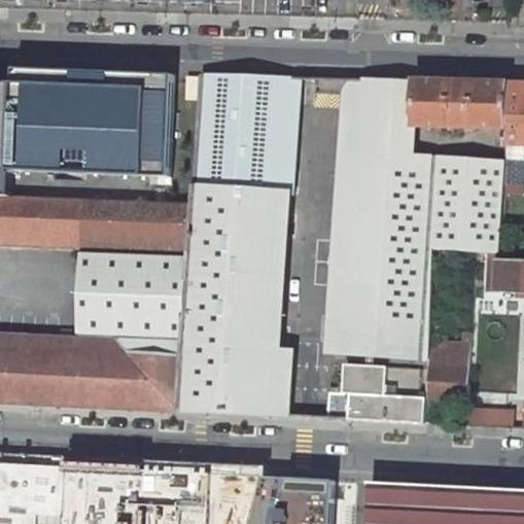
[(172,176),(176,74),(18,67),(18,81),(0,79),(0,195),(12,196),(13,169),(172,176)]
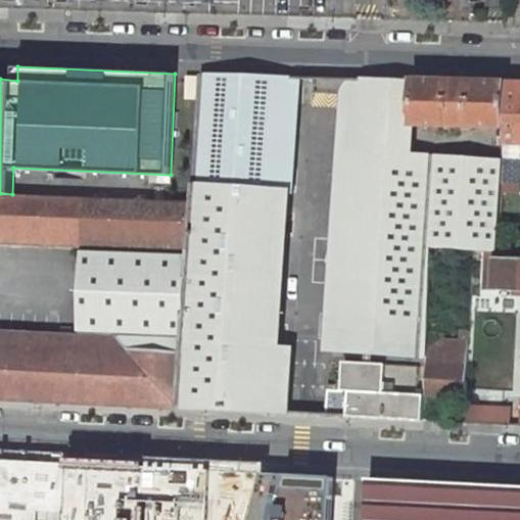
[(255,342),(268,343),(286,75),(200,72),(192,202),(176,407),(264,411),(265,386),(252,385),(255,342)]
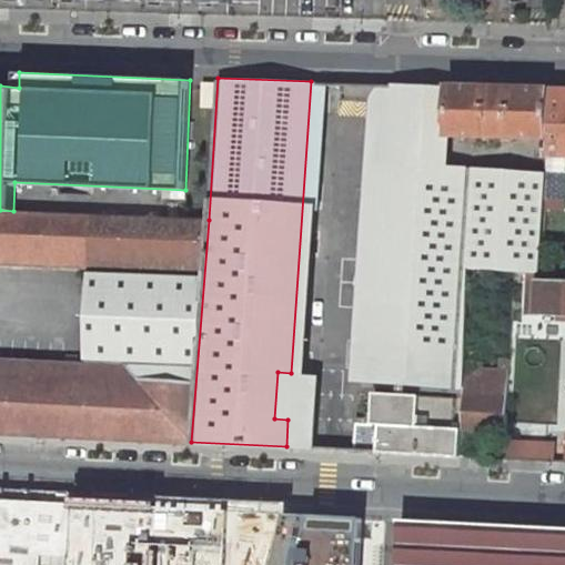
[(215,80),(202,80),(201,104),(214,106),(215,80)]
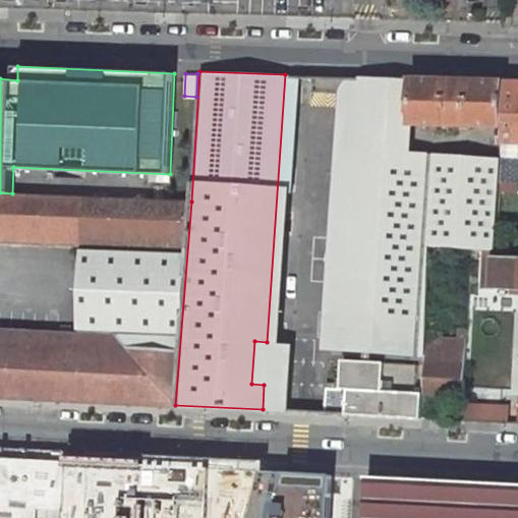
[(410,78),(409,78),(347,76),(342,149),(408,151),(409,122),(410,78)]
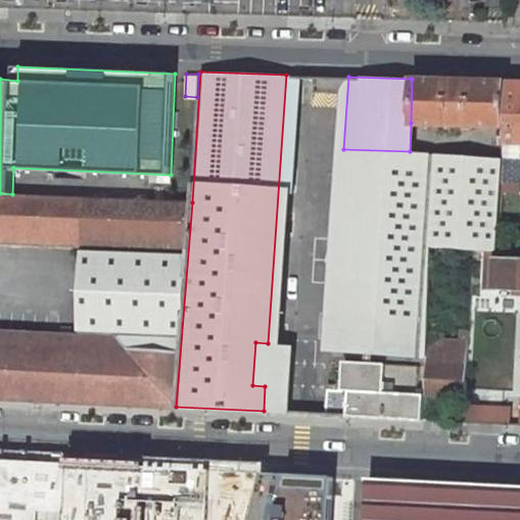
[(503,126),(505,81),(412,79),(411,123),(503,126)]
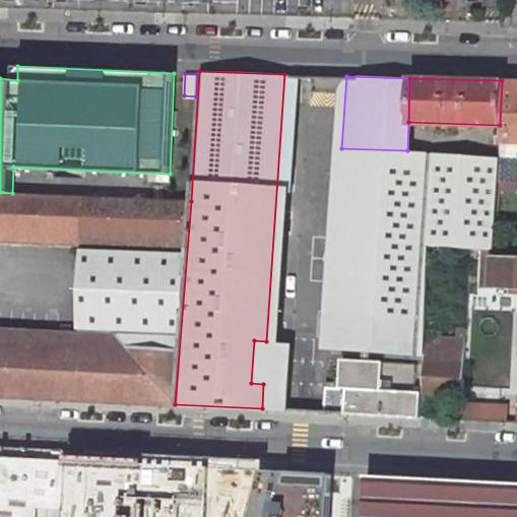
[(516,80),(502,80),(500,125),(499,141),(516,140),(516,80)]
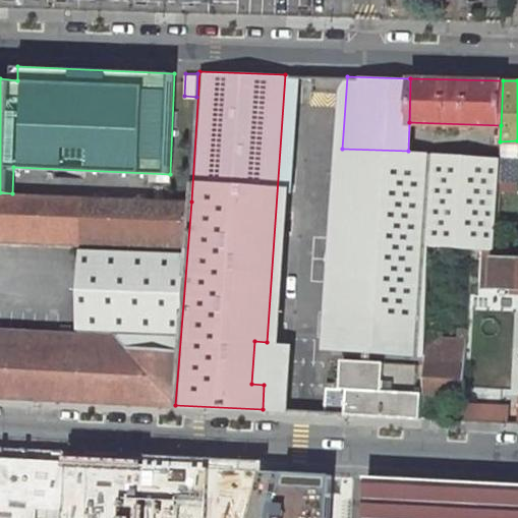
[(517,158),(517,140),(500,141),(499,157),(517,158)]
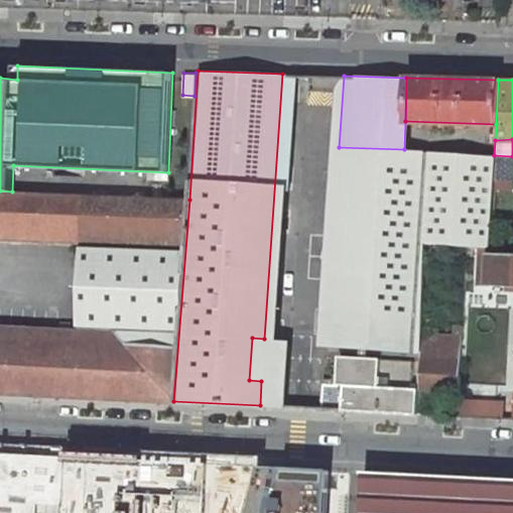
[(419,326),(422,242),(427,151),(404,149),(339,147),(327,319),(419,326)]
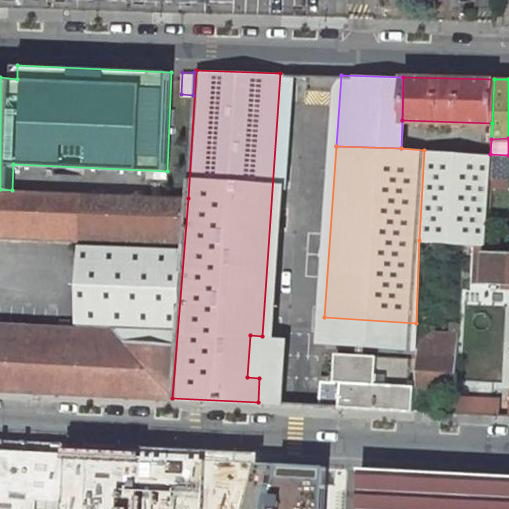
[(488,178),(490,154),(424,150),(419,240),(453,242),(461,243),(476,244),(484,244),(485,232),(488,178)]
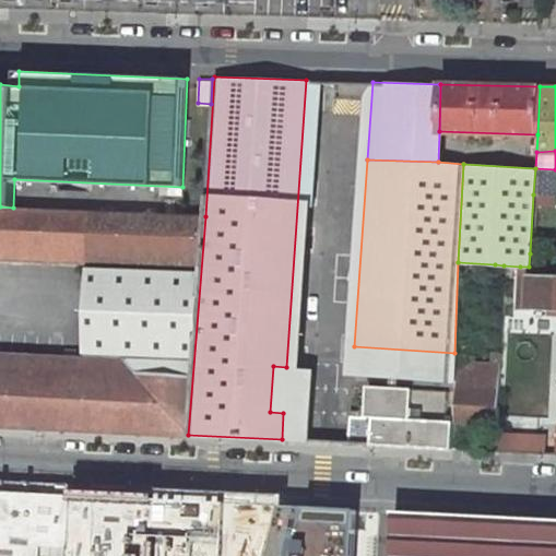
[(555,196),(555,169),(535,168),(533,194),(555,196)]
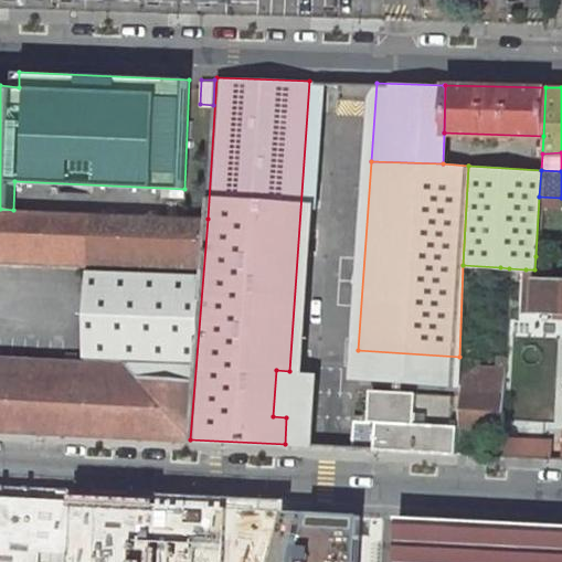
[(0,261),(86,265),(88,213),(57,212),(13,210),(0,209),(0,261)]
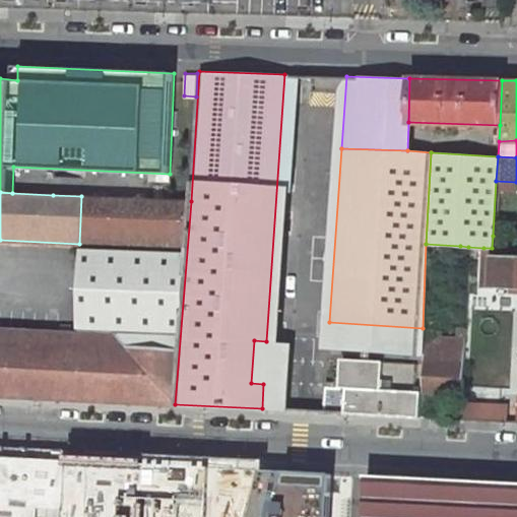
[(0,394),(175,404),(191,201),(81,196),(79,244),(76,334),(0,329),(0,394)]
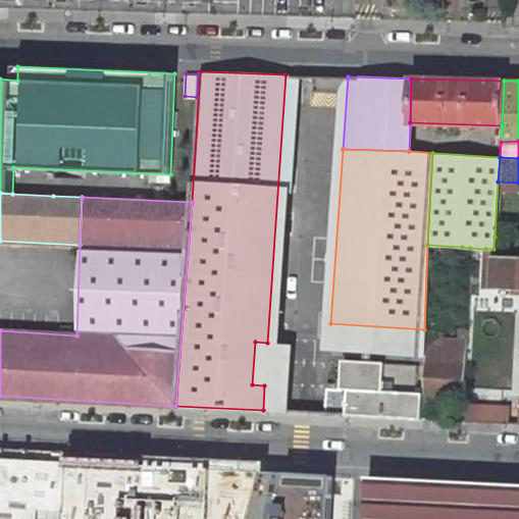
[(510,250),(511,238),(495,237),(494,249),(510,250)]
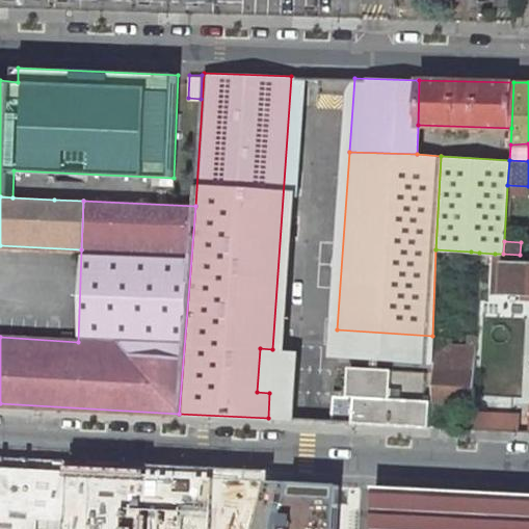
[(478,263),(479,253),(471,252),(471,262),(478,263)]
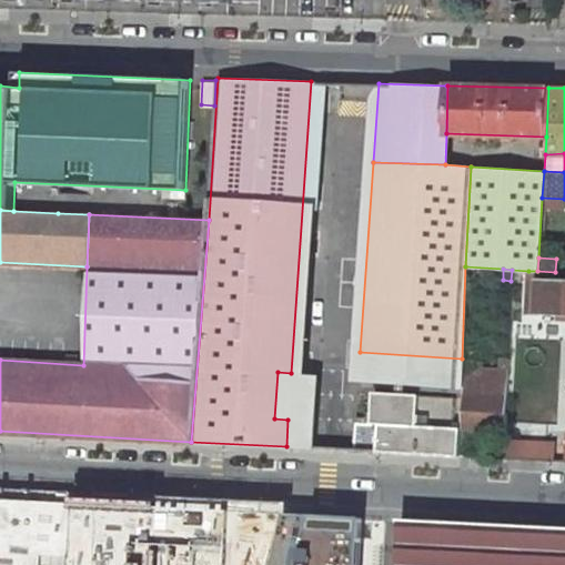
[(564,312),(564,294),(564,279),(537,279),(537,271),(528,271),(526,301),(535,301),(534,310),(564,312)]
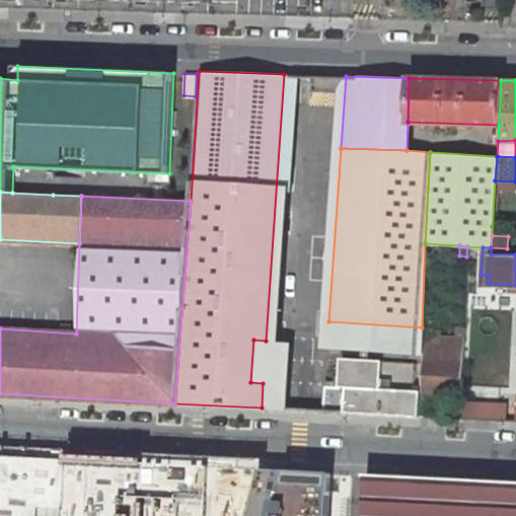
[(488,283),(489,275),(481,275),(480,283),(488,283)]
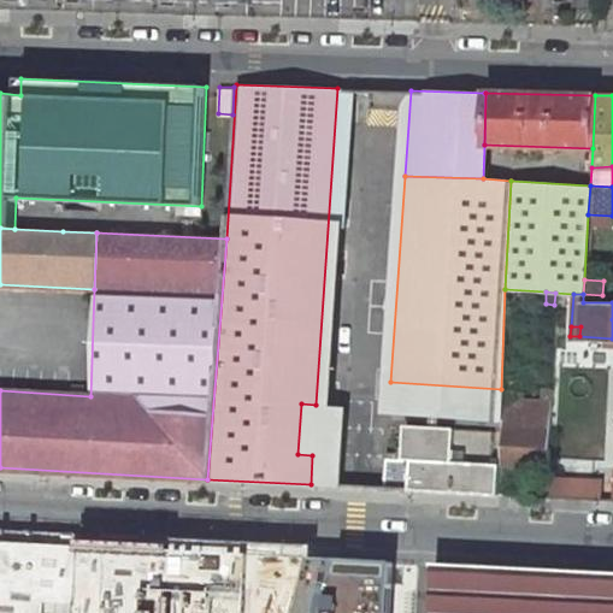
[(500,405),(501,389),(390,382),(389,411),(499,418),(500,405)]
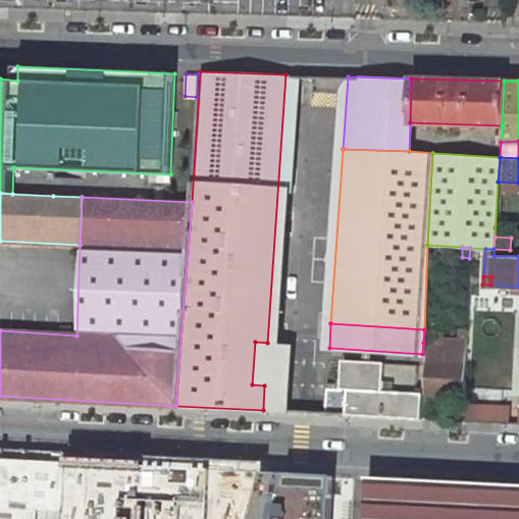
[(465,336),(456,335),(436,335),(435,343),(423,343),(422,354),(420,391),(462,394),(465,336)]
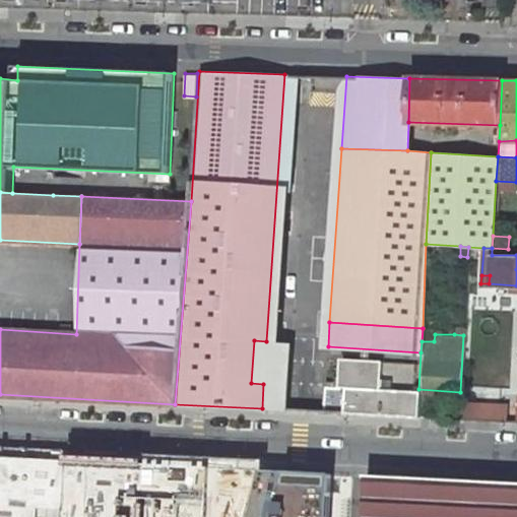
[(262,408),(283,409),(287,342),(266,341),(254,340),(251,383),(263,384),(262,408)]
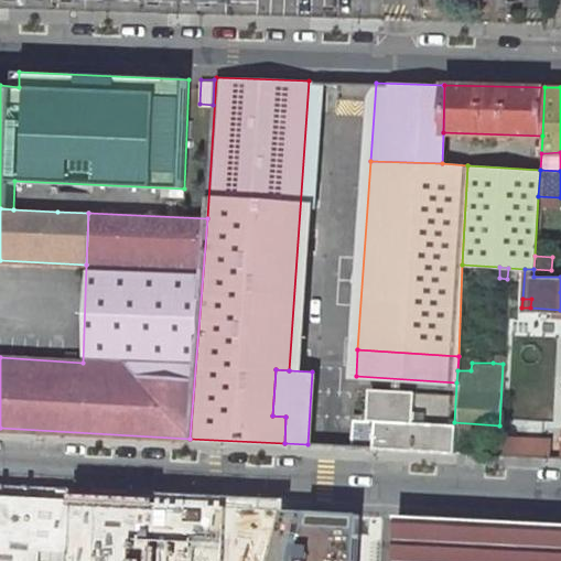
[(366,420),(374,421),(376,396),(376,389),(368,388),(366,420)]
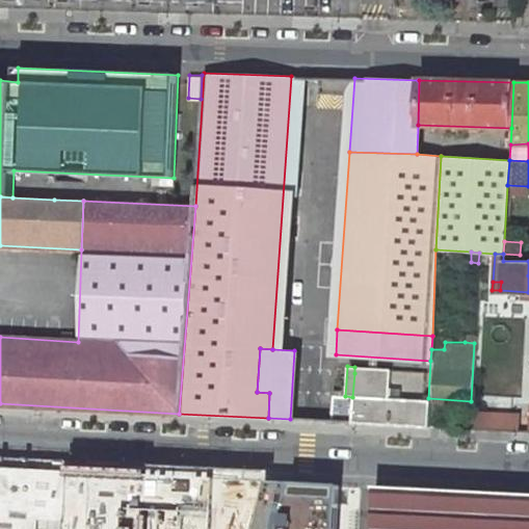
[(375,396),(389,397),(391,369),(377,368),(377,375),(375,396)]
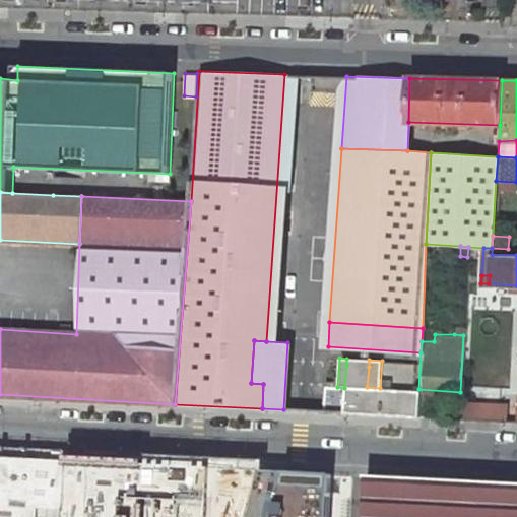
[(337,387),(323,387),(322,411),(417,416),(418,390),(413,390),(413,363),(382,361),(380,388),(367,387),(369,367),(346,365),(344,388),(337,387)]
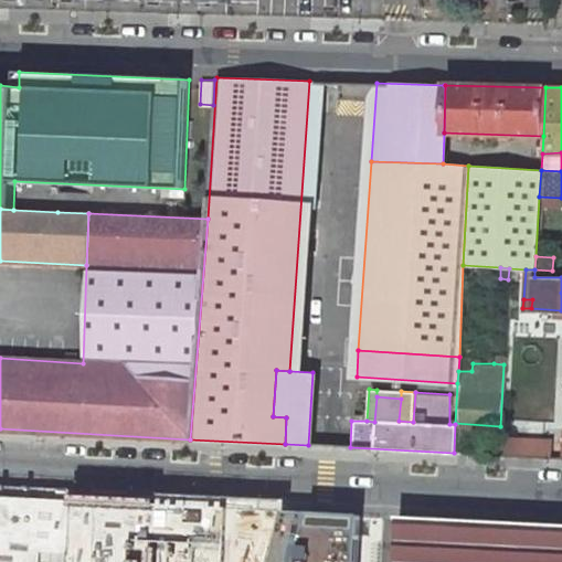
[(549,458),(550,439),(500,438),(499,455),(549,458)]
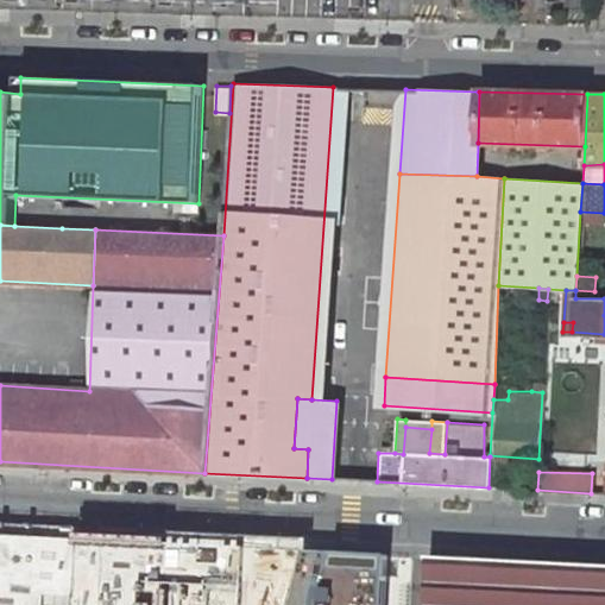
[(287,604),(300,548),(246,546),(232,604),(287,604)]
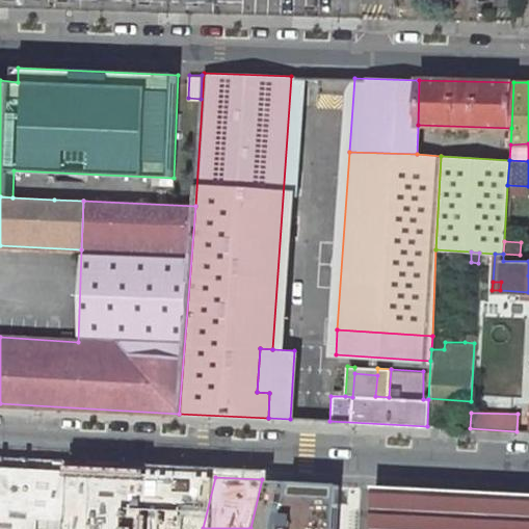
[(250,528),(356,528),(360,484),(262,479),(250,528)]
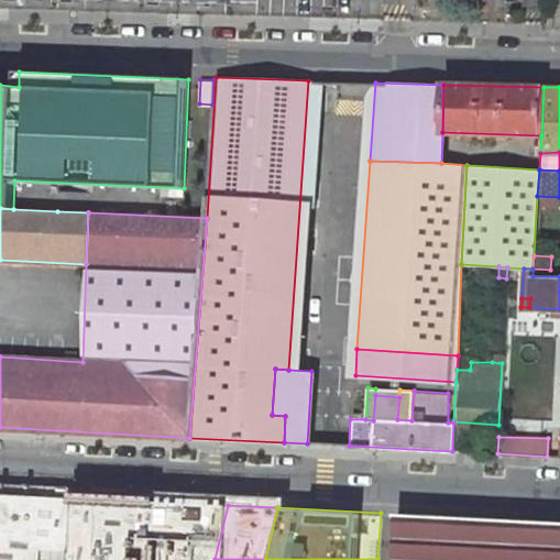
[(559,559),(559,520),(393,513),(391,559),(559,559)]
